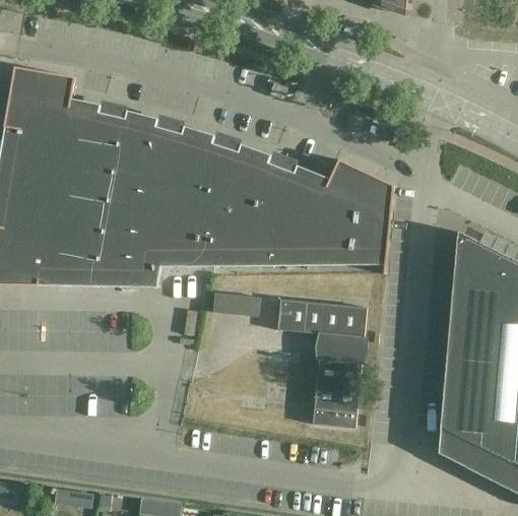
[(370,0),(370,1),(404,13),(410,8),(411,0),(370,0)]
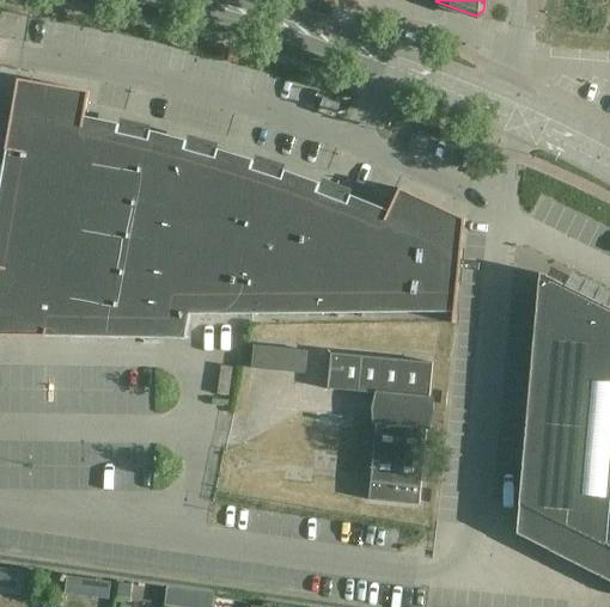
[(16,83),(11,109),(11,108),(10,115),(6,141),(5,140),(0,167),(0,332),(184,336),(184,332),(188,312),(451,310),(450,320),(452,320),(459,247),(462,222),(463,215),(457,213),(398,185),(395,191),(396,191),(388,208),(348,191),(345,201),(315,189),(317,179),(282,167),(279,177),(249,166),(251,157),(215,146),(213,155),(182,146),(184,136),(148,128),(146,138),(115,130),(116,121),(83,114),(86,94),(87,89),(81,87),(80,87),(55,84),(55,83),(48,81),(48,83),(23,78),(23,77),(17,75),(14,83),(16,83)]
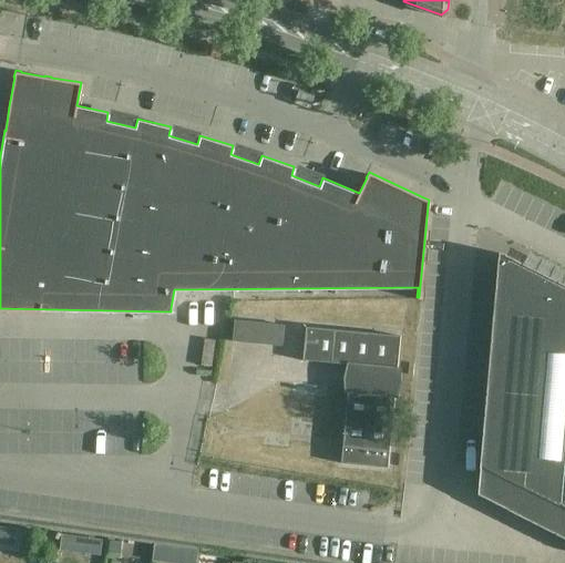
[(312,93),(297,88),(293,100),(308,105),(312,93)]
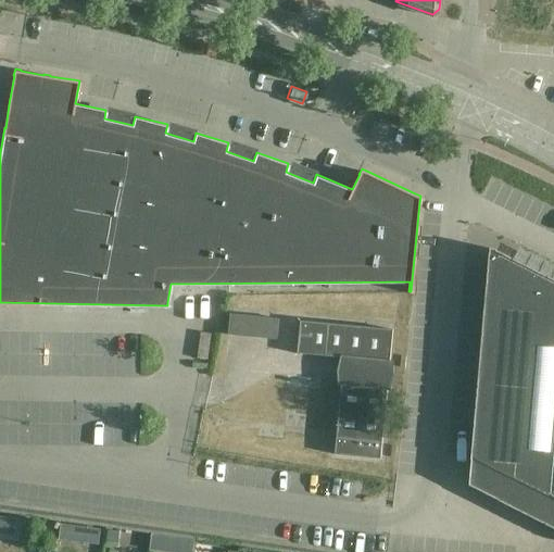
[(553,277),(512,256),(494,248),(489,246),(486,281),(469,456),(470,456),(468,483),(498,497),(498,498),(553,526),(553,277)]
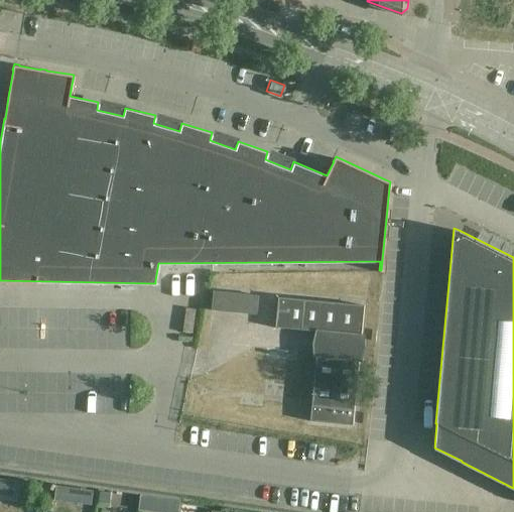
[(255,312),(257,293),(212,288),(210,307),(255,312)]
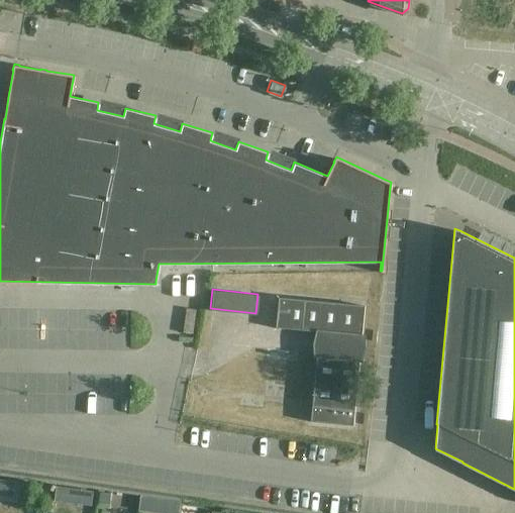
[(364,304),(278,296),(275,326),(361,334),(364,304)]
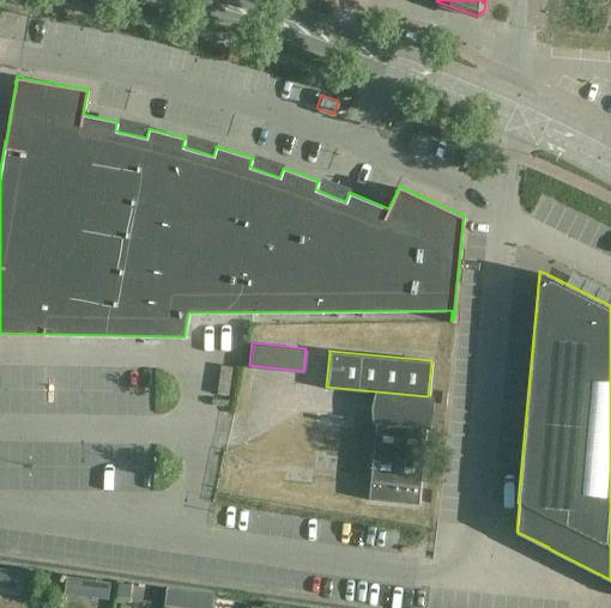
[(375,419),(368,497),(418,502),(425,424),(375,419)]
